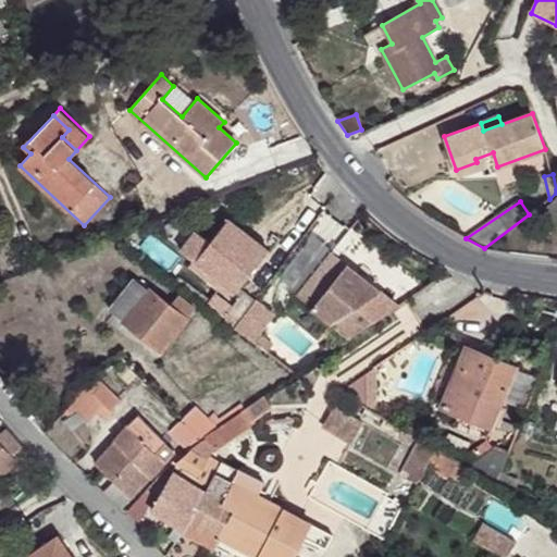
[(224,284),(235,292),(268,250),(260,245),(227,219),(209,242),(195,231),(180,250),(189,257),(185,263),(209,282),(210,281),(221,288),(224,284)]
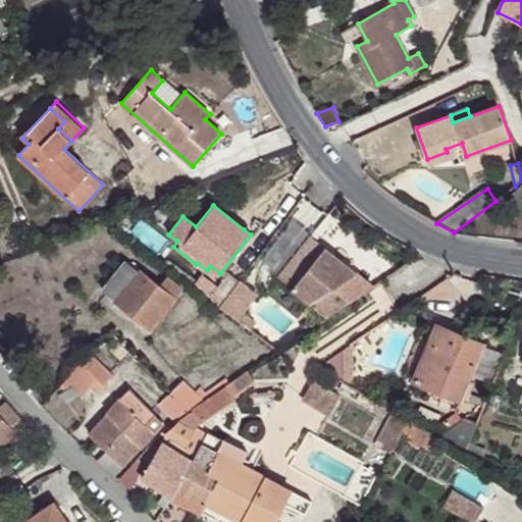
[(254,217),(244,229),(251,235),(260,222),(254,217)]
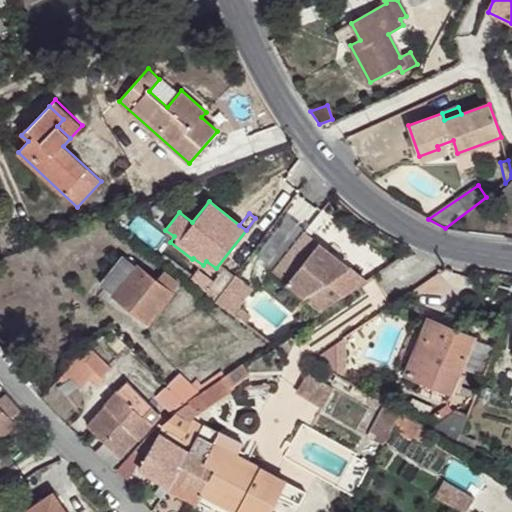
[(310,225),(304,232),(310,237),(316,230),(310,225)]
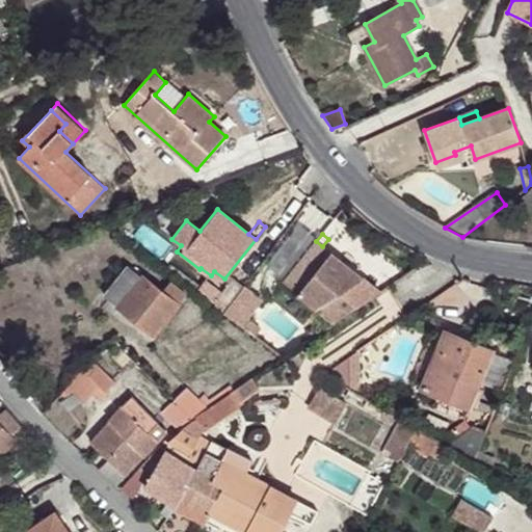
[(284,282),(298,293),(330,253),(322,246),(316,241),(284,282)]
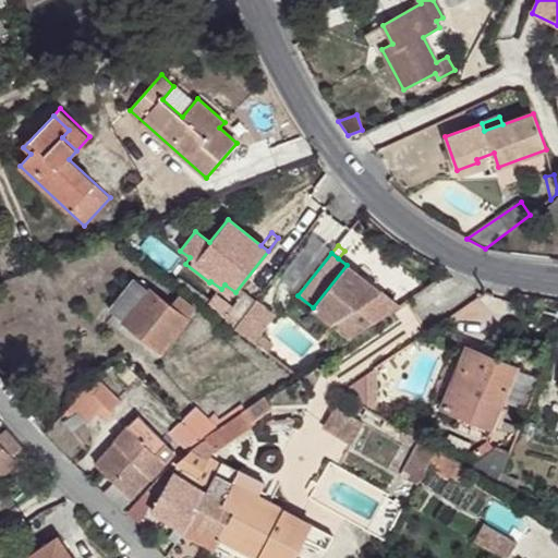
[(313,307),(352,339),(400,307),(347,265),(313,307)]
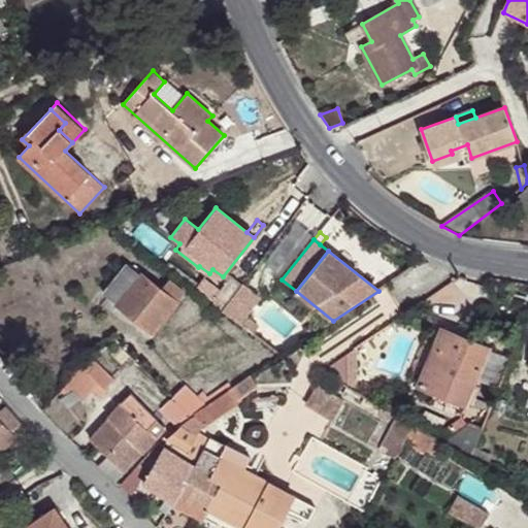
[(127,263),(104,293),(153,332),(185,292),(168,279),(160,290),(127,263)]
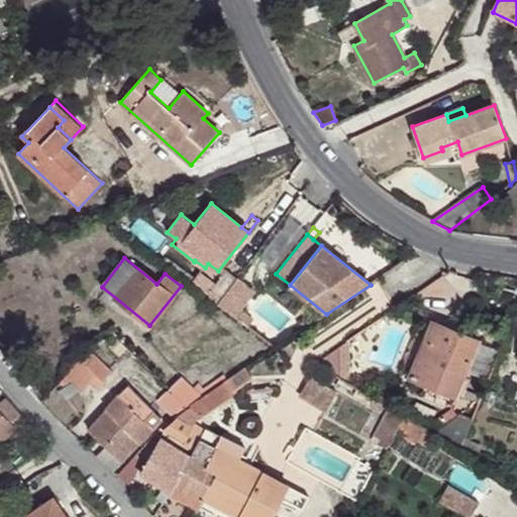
[(226,271),(207,295),(218,303),(237,279),(226,271)]
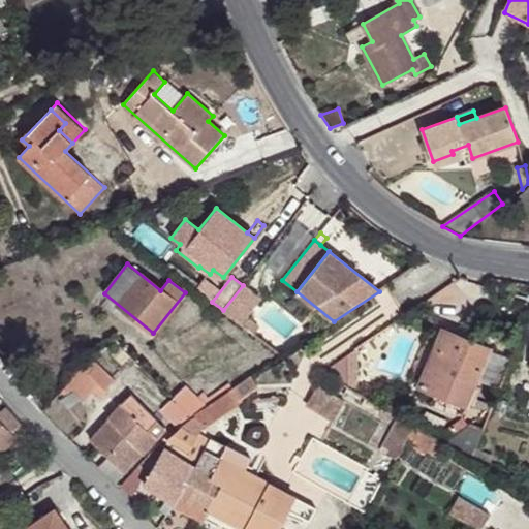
[(243,285),(223,310),(254,335),(259,328),(247,318),(261,299),(243,285)]
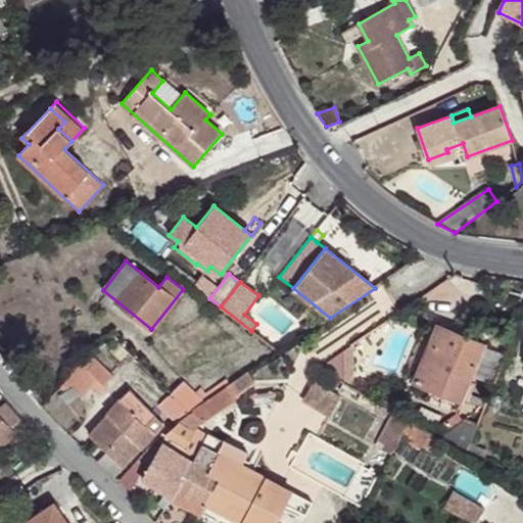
[(438,326),(435,332),(415,381),(461,401),(462,398),(468,401),(475,384),(470,382),(484,345),(438,326)]
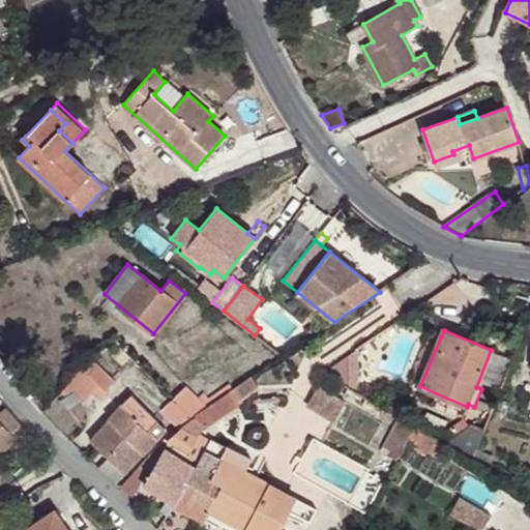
[(356,351),(350,354),(351,390),(359,395),(359,347),(355,349),(356,351)]
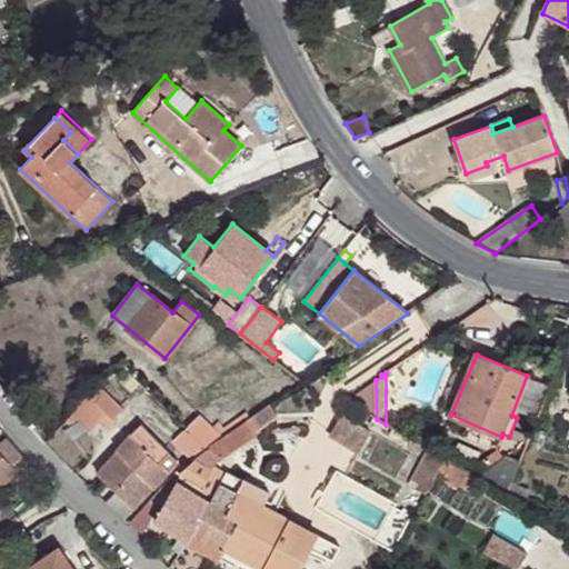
[(349,402),(375,418),(377,419),(376,380),(346,401),(349,402)]
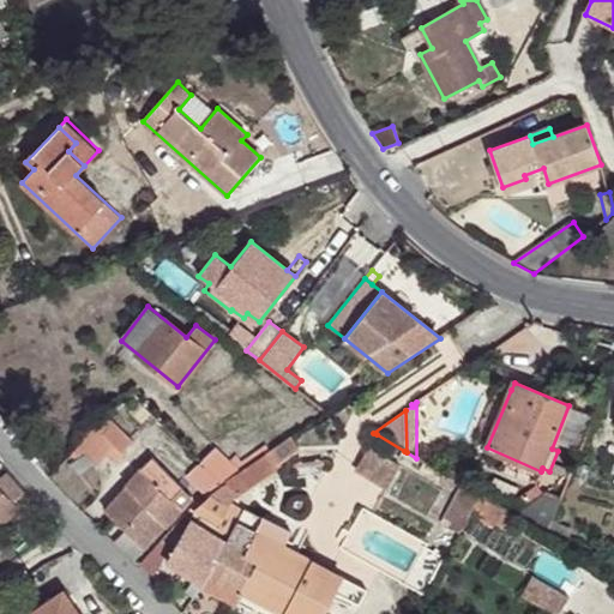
[(106,413),(88,434),(115,461),(122,453),(121,452),(133,440),(106,413)]
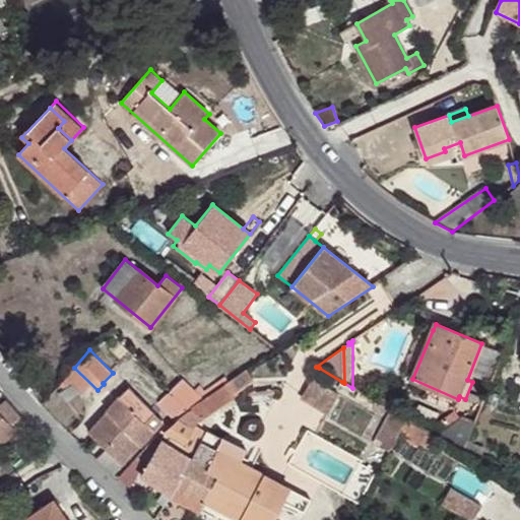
[(342,382),(319,368),(315,375),(338,388),(342,382)]
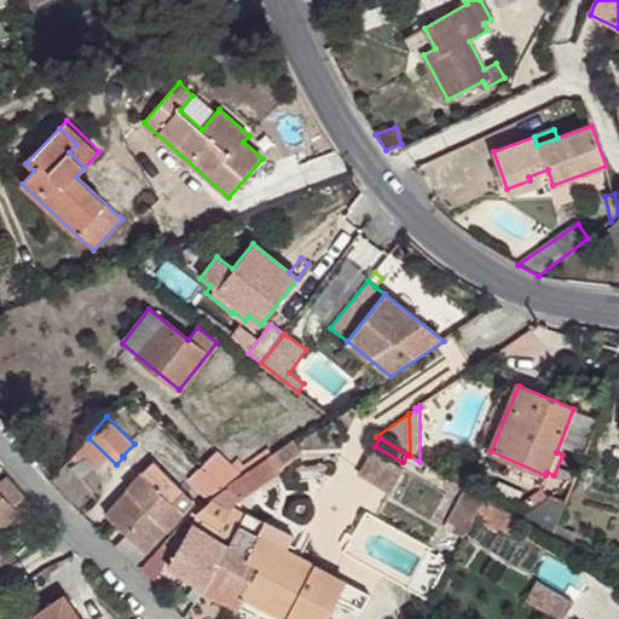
[(225,489),(190,513),(232,538),(246,515),(246,514),(233,507),(237,501),(284,469),(282,466),(301,451),(294,440),(242,476),(225,489)]
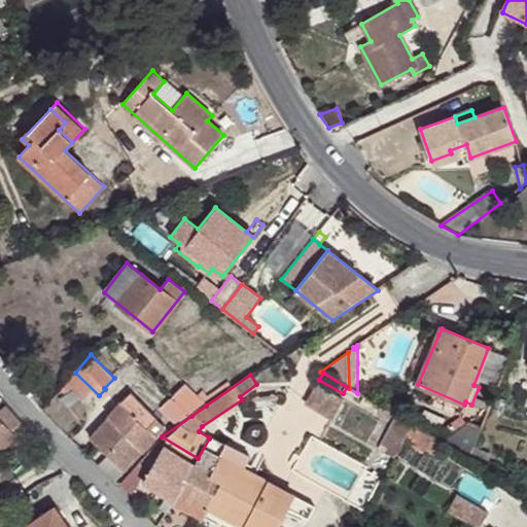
[(184,384),(172,396),(191,416),(206,406),(184,384)]
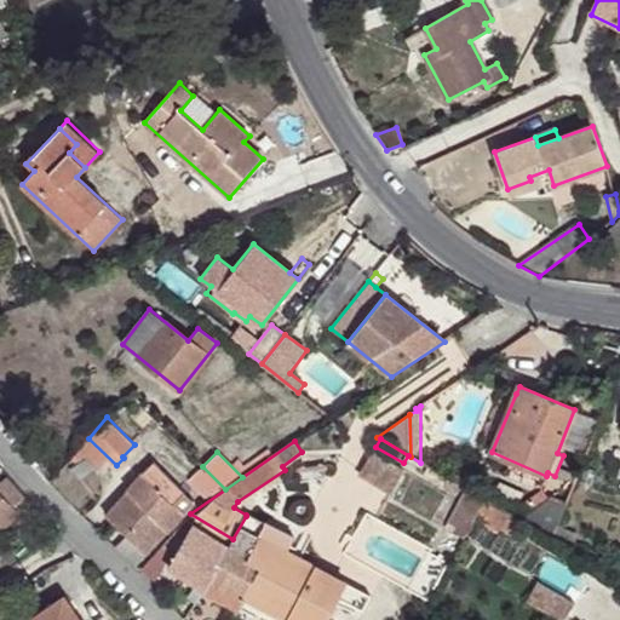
[(403,470),(373,452),(360,475),(390,493),(403,470)]
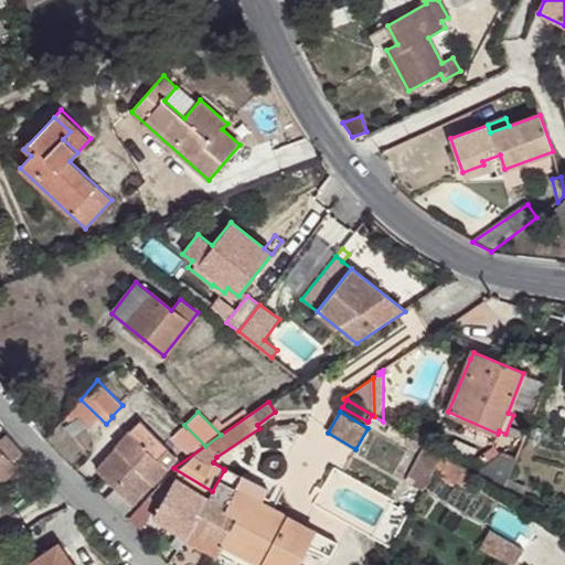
[(158,460),(169,449),(140,420),(96,469),(127,499),(117,509),(124,516),(167,469),(158,460)]
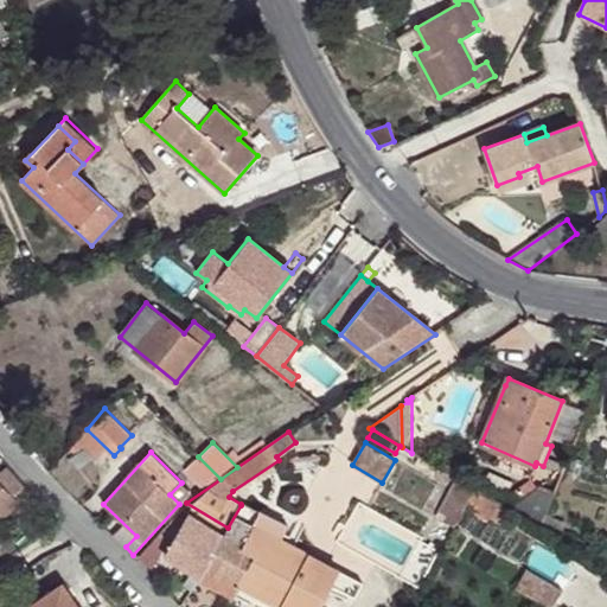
[(452,477),(438,468),(434,475),(448,484),(452,477)]
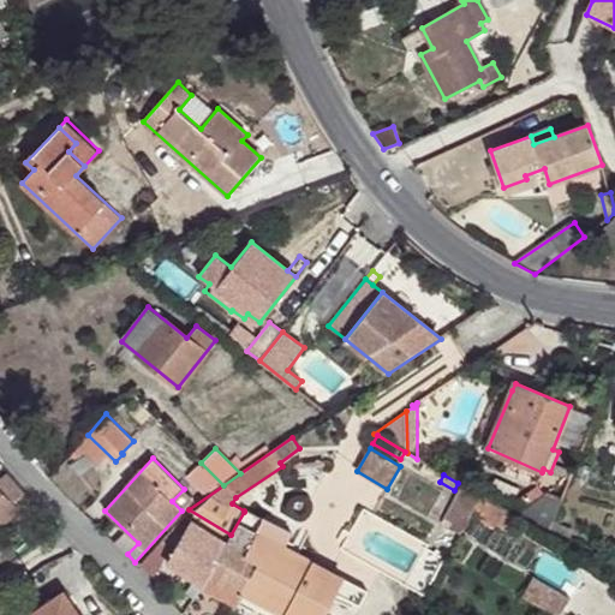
[(0,525),(16,512),(11,505),(22,496),(4,476),(0,479),(0,525)]
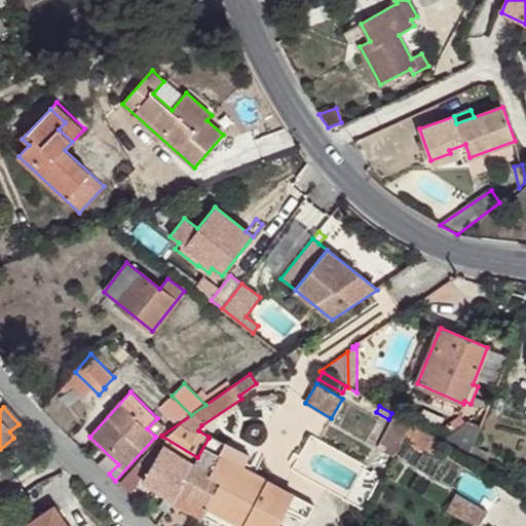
[(411,424),(396,415),(379,448),(395,456),(405,436),(411,424)]
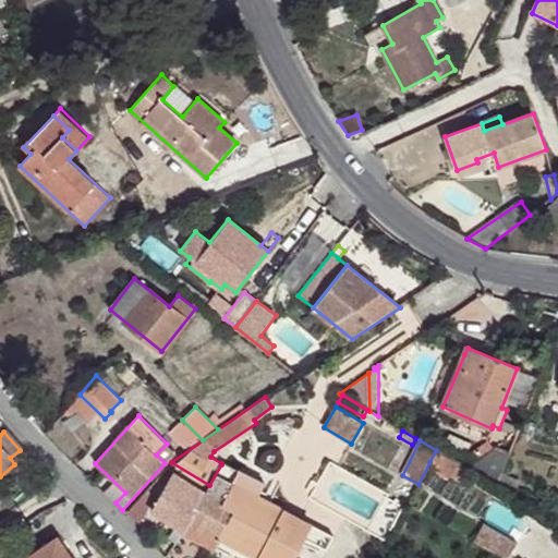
[(156,455),(165,463),(176,452),(167,444),(156,455)]
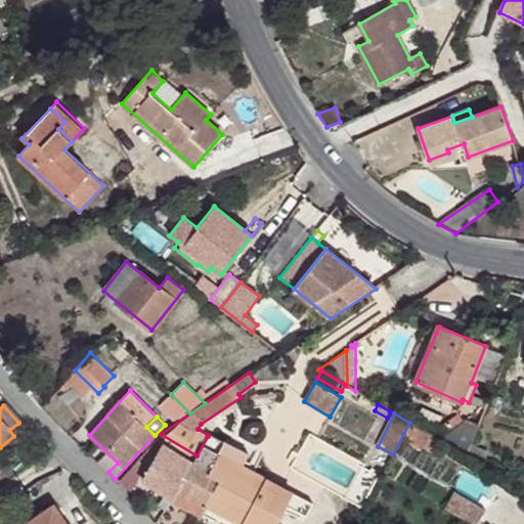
[(409,423),(403,434),(423,445),(426,439),(438,446),(441,441),(439,440),(409,423)]
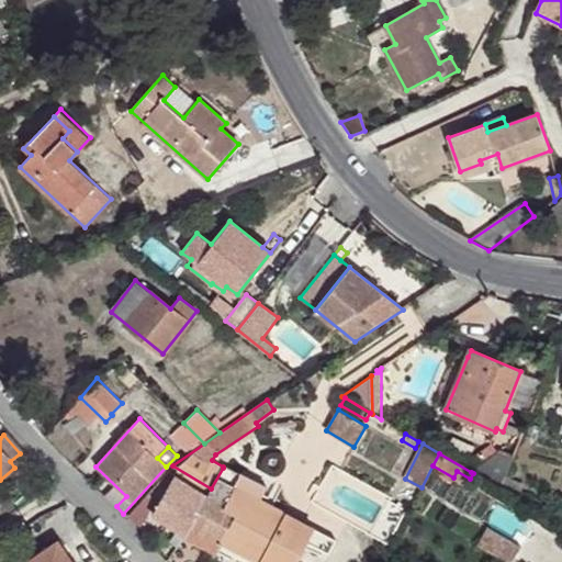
[(498,453),(471,472),(473,473),(501,490),(513,460),(498,453)]
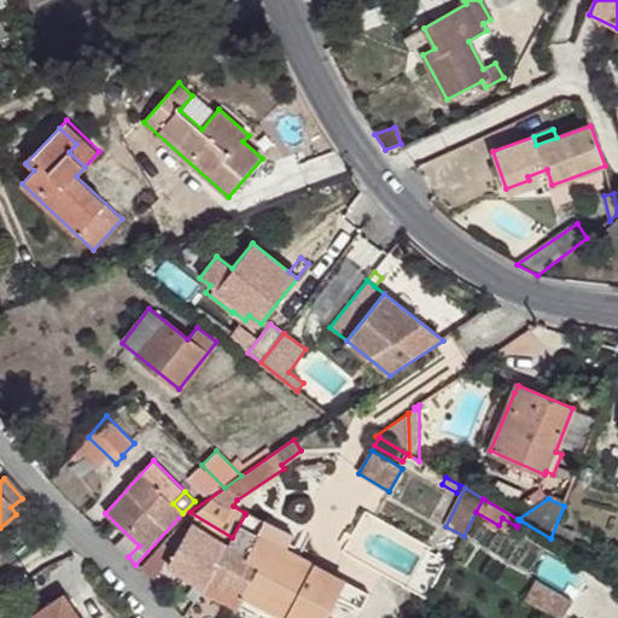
[(264,525),(245,514),(232,537),(228,546),(204,589),(203,590),(239,610),(246,596),(245,595),(262,566),(249,559),(261,536),(260,536),(264,525)]
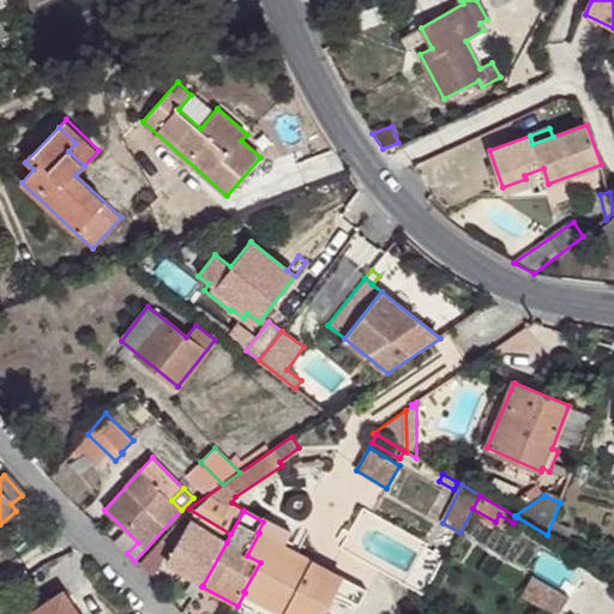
[(499,515),(495,522),(509,530),(513,523),(499,515)]
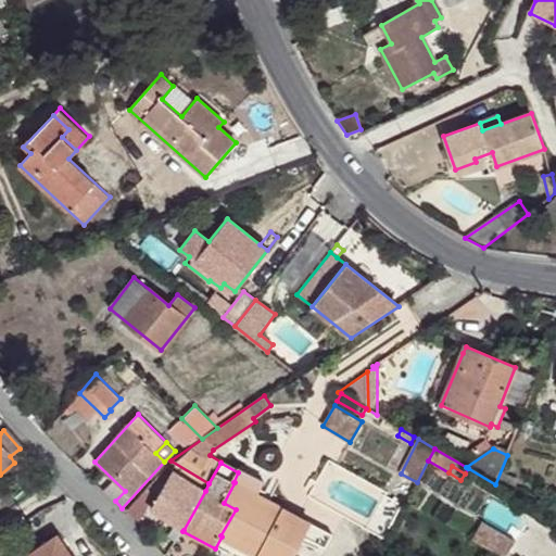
[(238,472),(234,482),(235,482),(257,494),(264,482),(240,469),(238,472)]
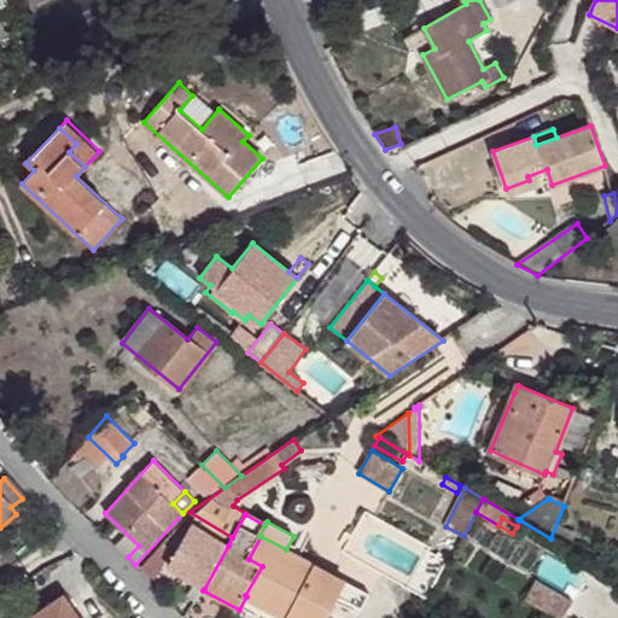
[(204,589),(228,546),(193,523),(168,566),(198,587),(194,592),(199,595),(203,590),(204,589)]
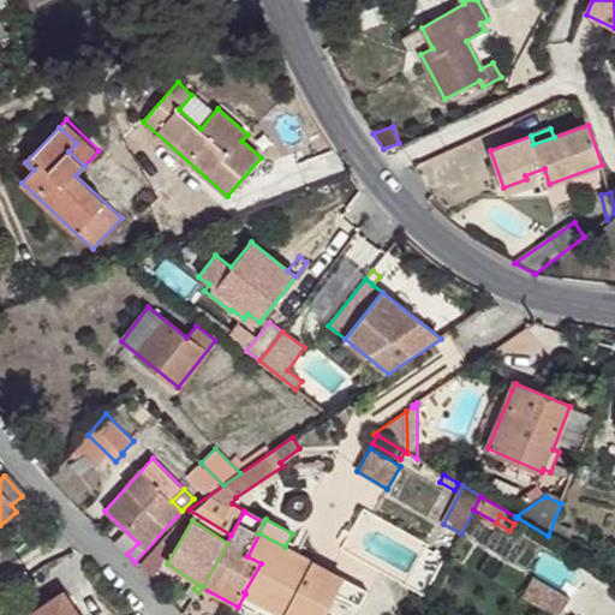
[(244,592),(245,593),(286,614),(323,614),(335,592),(344,578),(285,547),(260,533),(248,556),(261,563),(244,592)]
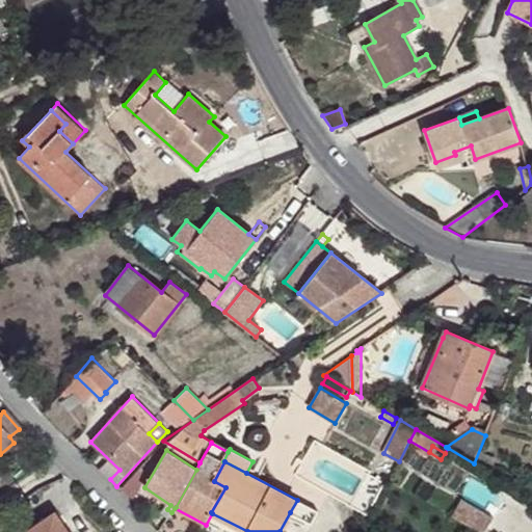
[(147,474),(139,468),(122,487),(133,498),(142,485),(147,474)]
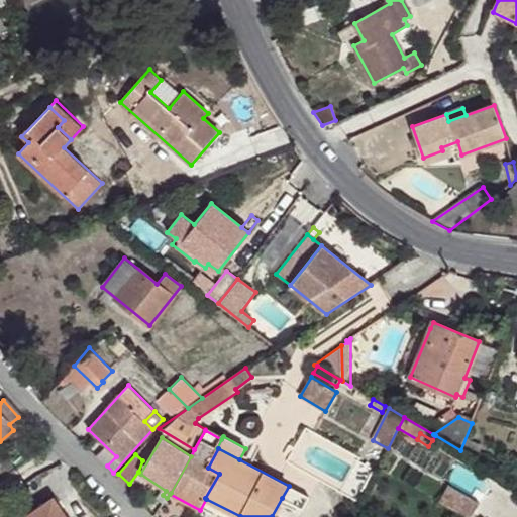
[(471,516),(480,503),(448,485),(439,502),(466,516),(471,516)]
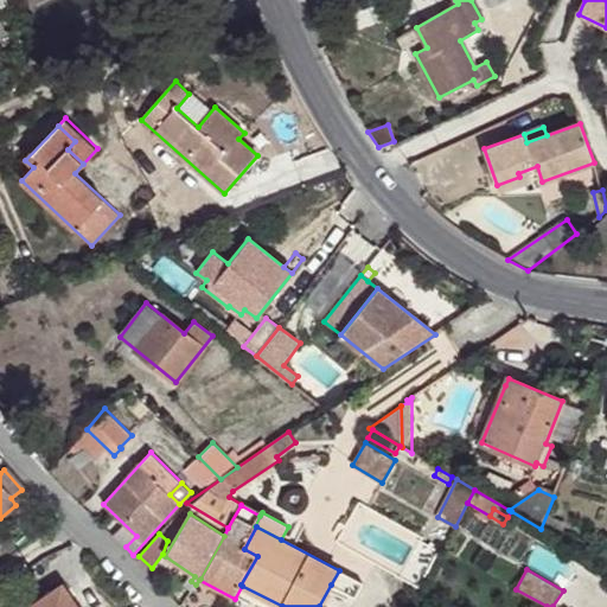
[(363,583),(339,570),(331,585),(355,598),(363,583)]
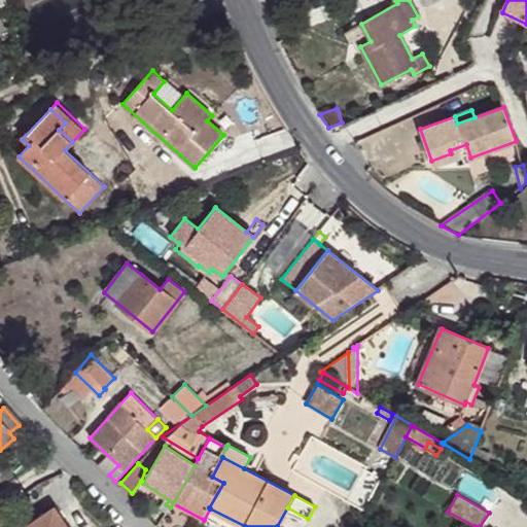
[(67,526),(54,506),(23,526),(67,526)]
